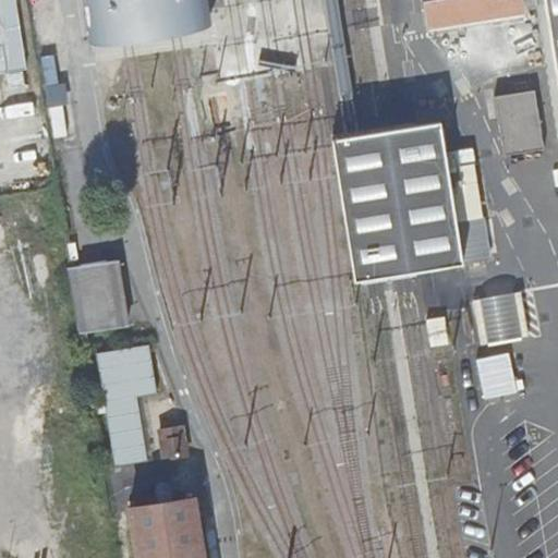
[(82,0),(88,39),(126,33),(173,26),(210,21),(206,0),(82,0)]
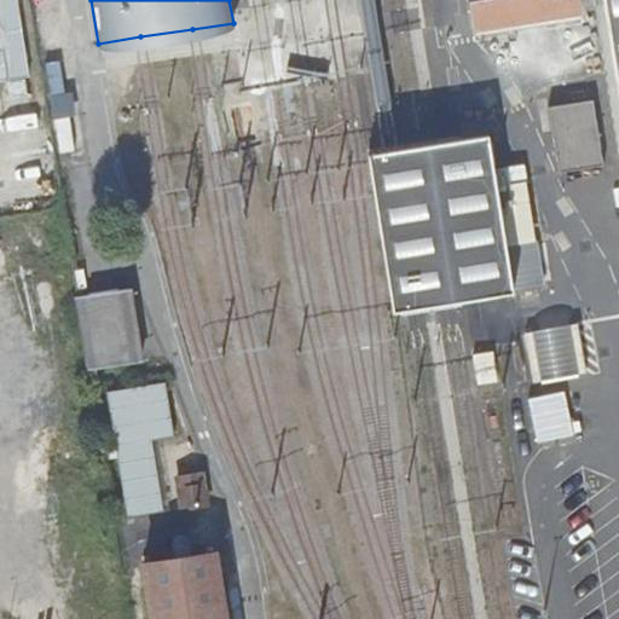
[(473,0),(479,33),(580,12),(578,0),(473,0)]
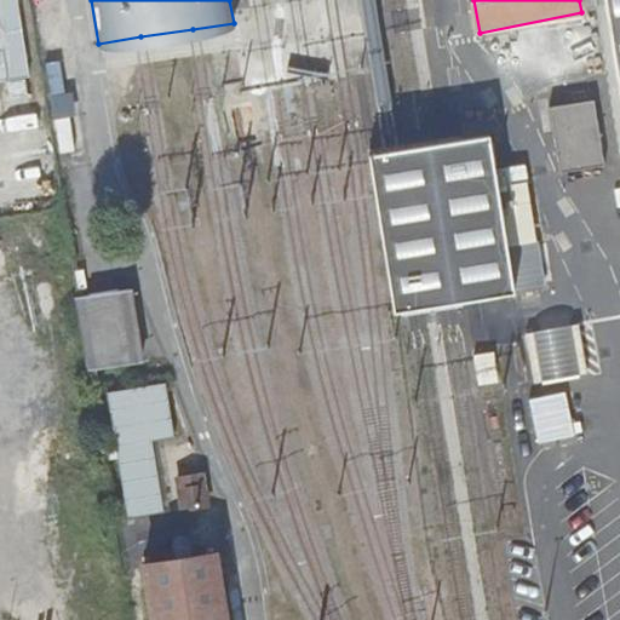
[(619,0),(604,0),(619,98),(619,0)]
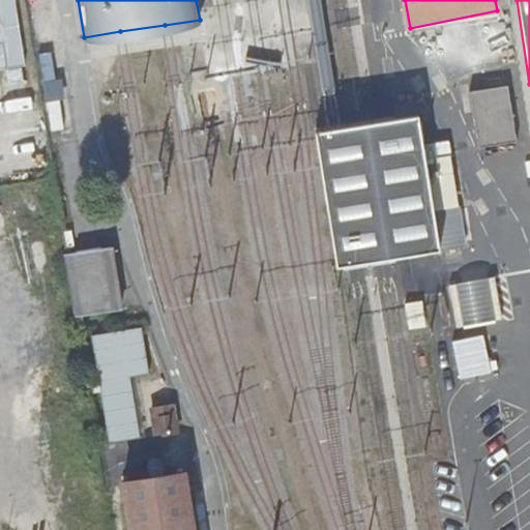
[(39,54),(51,130),(66,128),(56,52),(39,54)]
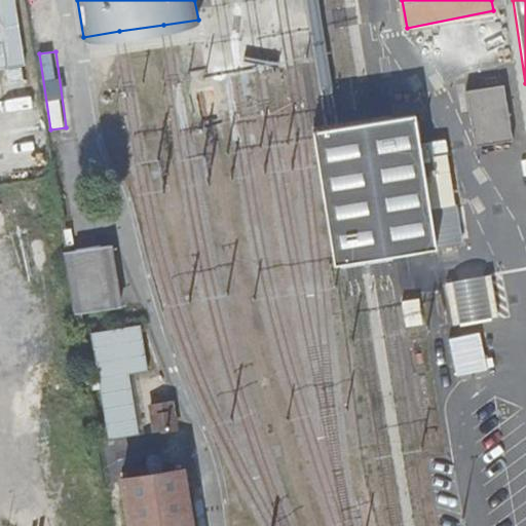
[(474,148),(513,141),(503,83),(464,90),(474,148)]
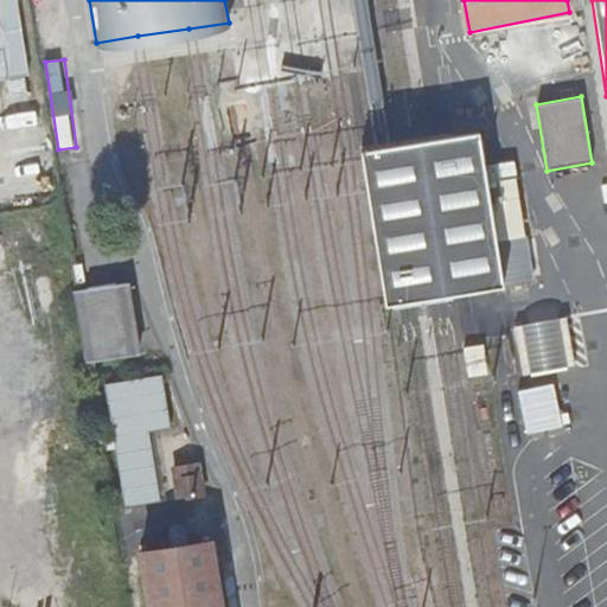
[(385,306),(503,287),(486,181),(484,164),(477,126),(359,145),(385,306)]
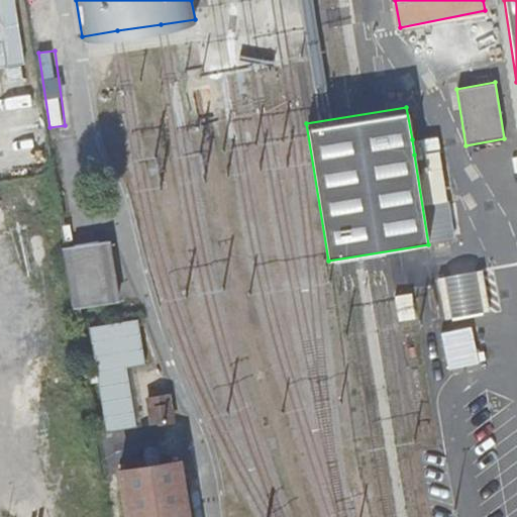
[(412,139),(414,154),(434,150),(431,136),(412,139)]
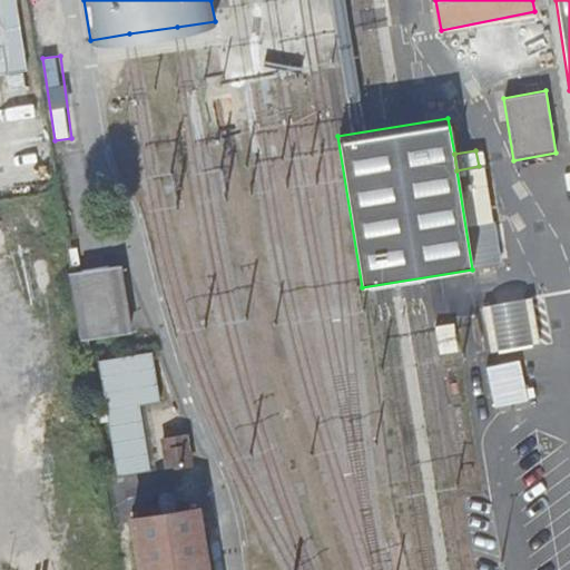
[(479,166),(457,170),(472,269),(500,265),(484,166),(479,166)]
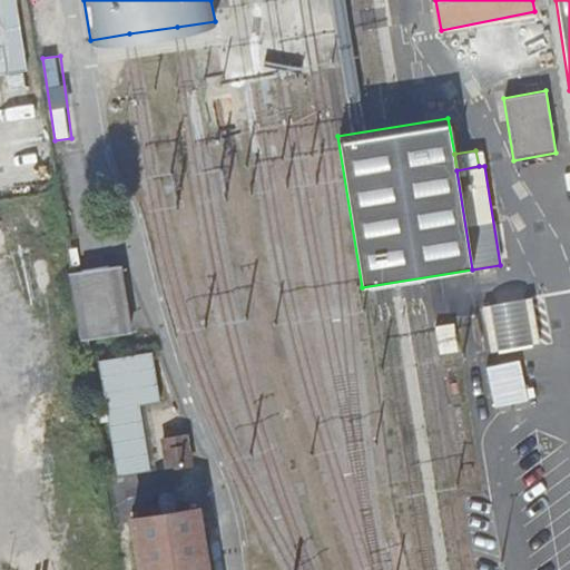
[(118,264),(68,273),(80,340),(130,331),(118,264)]
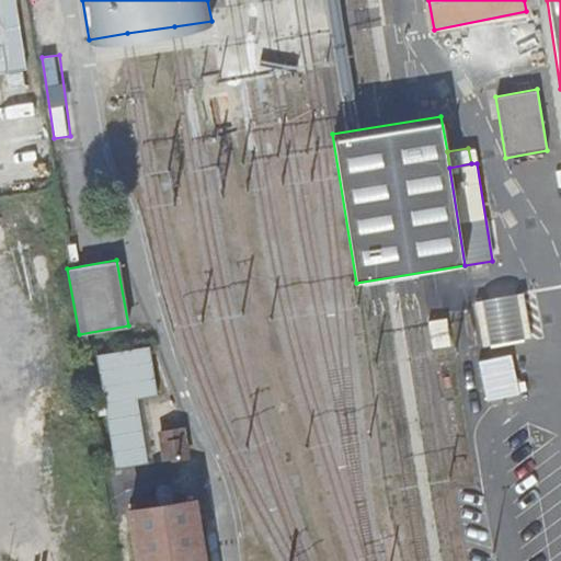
[(483,347),(530,341),(525,295),(477,301),(483,347)]
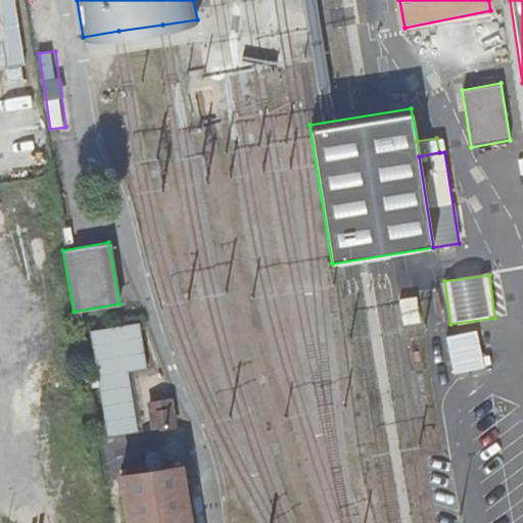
[(145,367),(138,323),(88,331),(95,376),(105,437),(136,432),(126,370),(139,368),(145,367)]
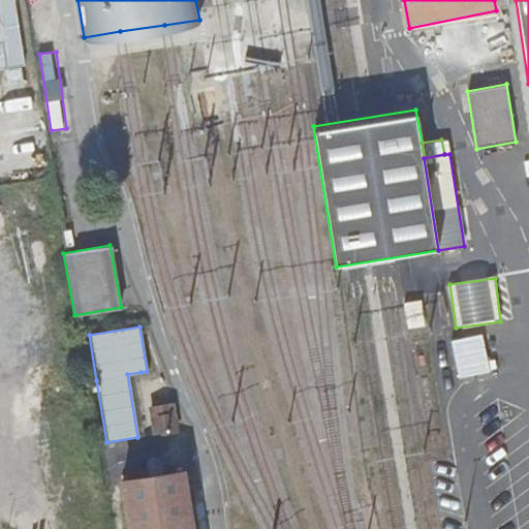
[(487,335),(455,339),(460,377),(492,373),(487,335)]
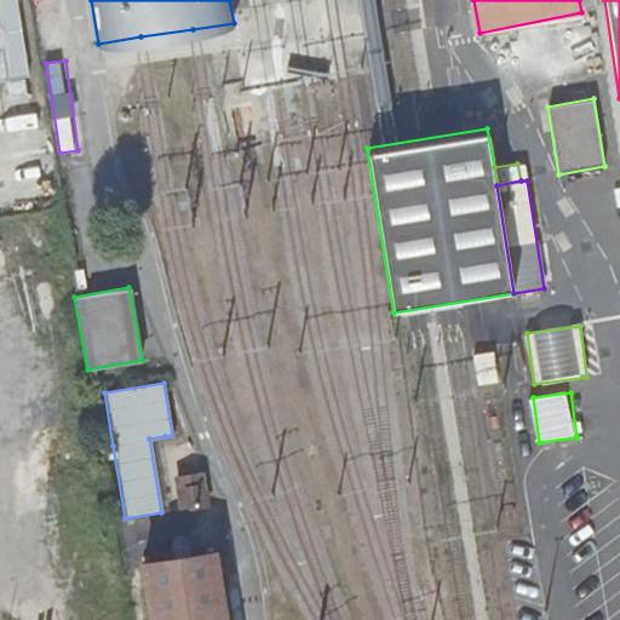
[(181,510),(211,505),(205,472),(174,478),(181,510)]
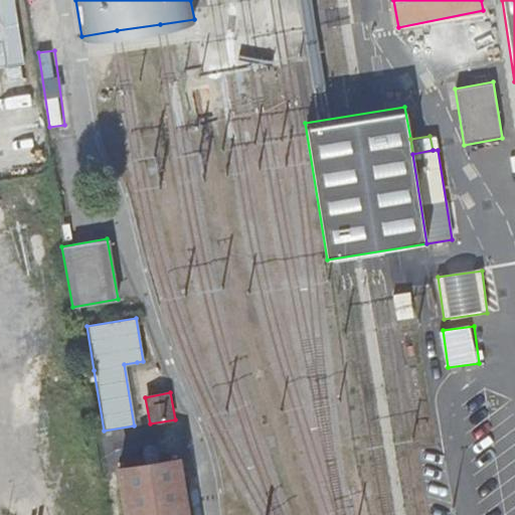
[(118,514),(185,514),(177,455),(110,465),(118,514)]
